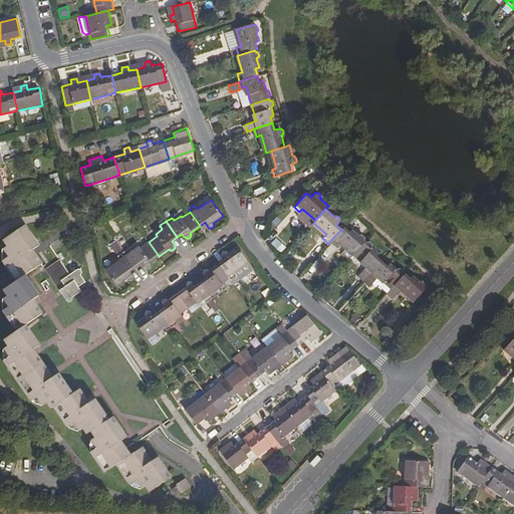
[(33,240),(24,225),(4,239),(9,245),(4,248),(10,255),(3,259),(17,280),(4,289),(8,295),(5,297),(10,305),(4,309),(17,330),(5,338),(9,345),(5,348),(10,355),(4,360),(18,379),(32,400),(38,396),(44,403),(46,402),(51,409),(55,407),(68,426),(74,422),(80,430),(84,427),(88,433),(92,430),(96,437),(93,439),(97,447),(91,451),(105,472),(116,464),(131,484),(138,480),(143,488),(147,485),(151,491),(170,477),(160,463),(155,467),(151,461),(142,447),(130,455),(126,449),(120,442),(115,435),(121,431),(111,417),(107,419),(98,406),(93,409),(89,402),(79,390),(72,394),(63,379),(57,383),(53,377),(43,362),(34,348),(30,342),(35,338),(26,324),(43,312),(34,298),(30,292),(35,289),(25,274),(42,263),(32,249),(28,244),(33,240)]
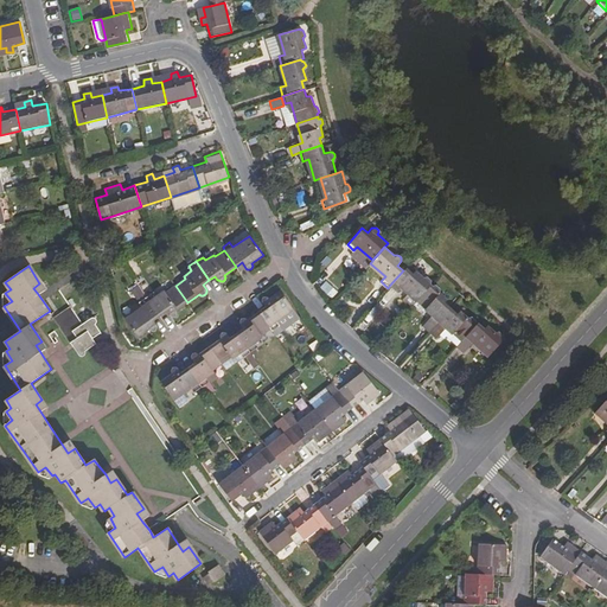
[(403,270),(390,285),(397,291),(401,287),(416,300),(430,285),(429,282),(430,280),(427,276),(423,278),(415,270),(411,274),(406,268),(403,270)]
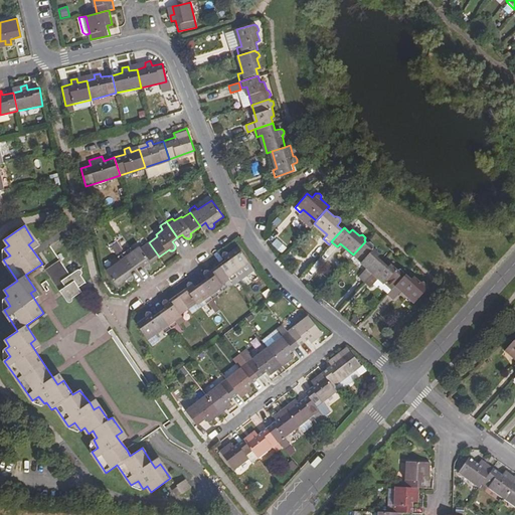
[(276,239),(271,244),(280,253),(286,248),(276,239)]
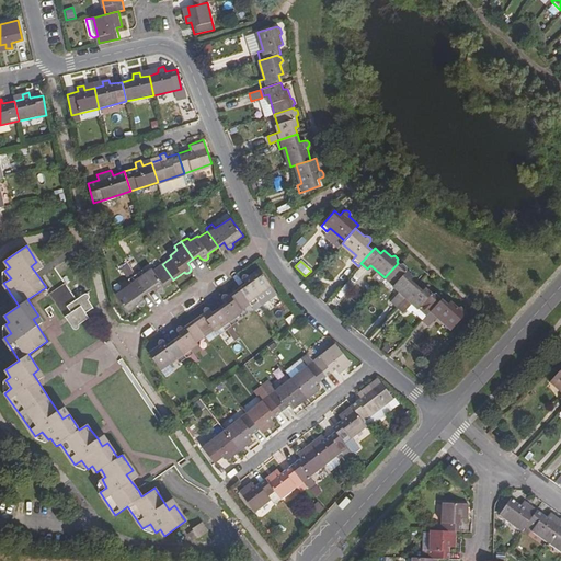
[(36,262),(31,266),(35,272),(41,267),(36,262)]
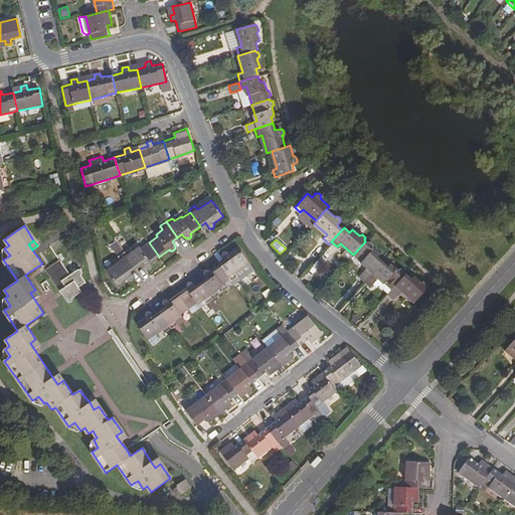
[(365,241),(353,254),(367,267),(359,277),(364,281),(381,262),(376,256),(379,253),(373,247),(373,244),(370,242),(367,242),(365,241)]
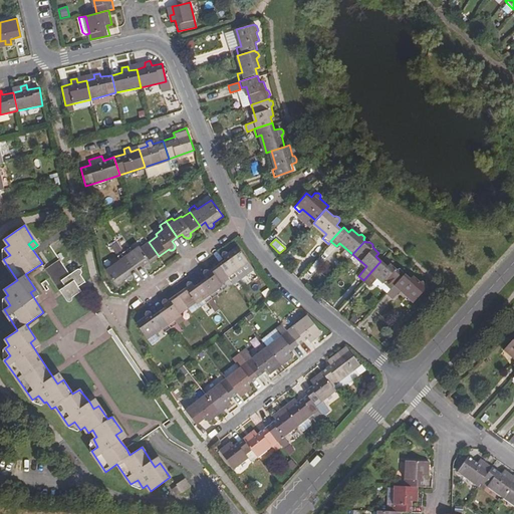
[(130,247),(124,251),(136,267),(141,263),(144,267),(145,267),(147,268),(148,267),(150,265),(150,263),(159,256),(149,242),(141,247),(140,246),(133,250),(130,247)]
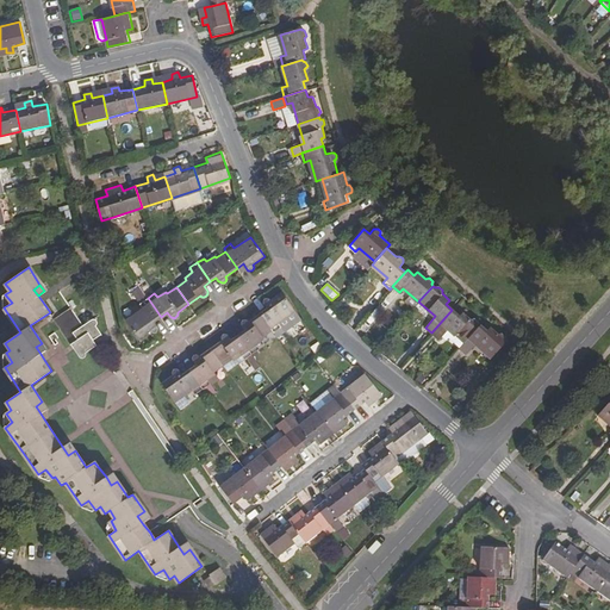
[(387,307),(397,297),(391,291),(381,302),(387,307)]
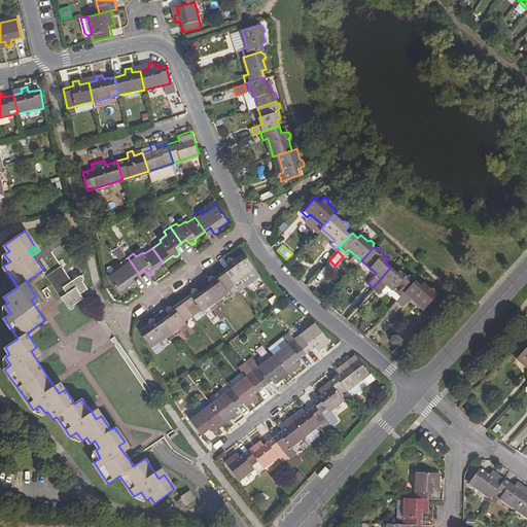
[(231,267),(225,271),(235,284),(237,287),(243,283),(240,279),(254,268),(244,252),(234,258),(233,257),(231,257),(229,257),(227,260),(229,262),(231,267)]
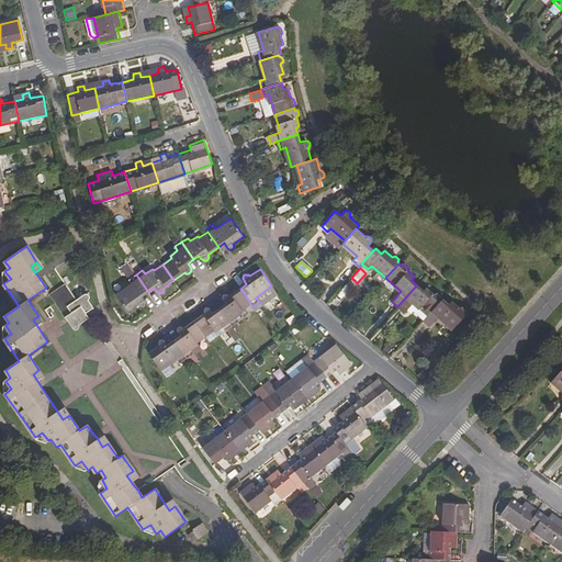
[(132,283),(116,294),(128,312),(138,305),(139,305),(141,306),(144,306),(145,305),(146,303),(145,301),(143,295),(148,292),(136,274),(130,279),(132,283)]
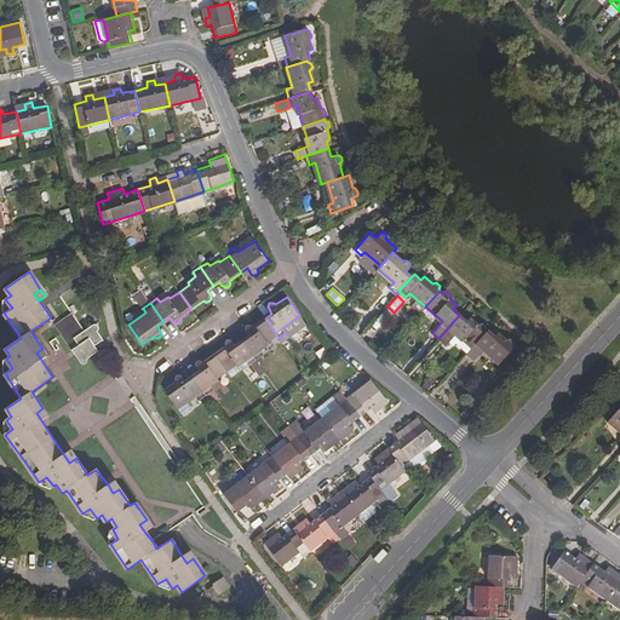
[(73,311),(55,323),(81,362),(82,363),(86,363),(87,362),(89,360),(87,357),(98,350),(96,345),(104,340),(98,331),(99,331),(99,328),(98,325),(97,323),(93,325),(86,331),(73,311)]
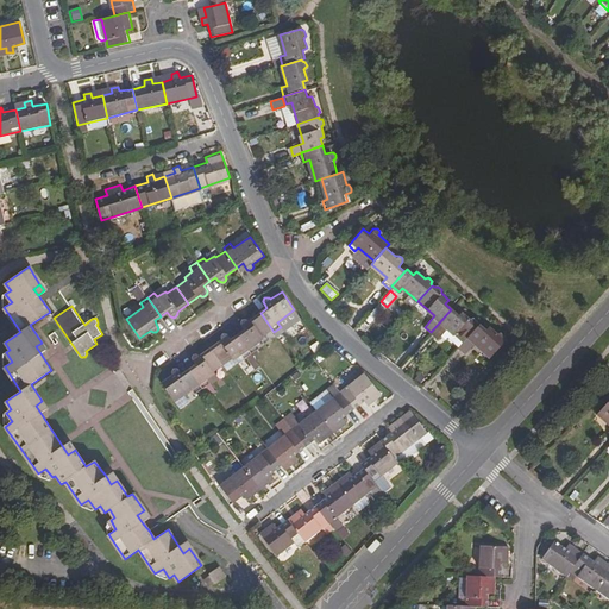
[(451,309),(431,332),(438,338),(447,328),(463,343),(477,326),(476,324),(476,320),(473,318),(470,319),(462,312),(458,315),(451,309)]
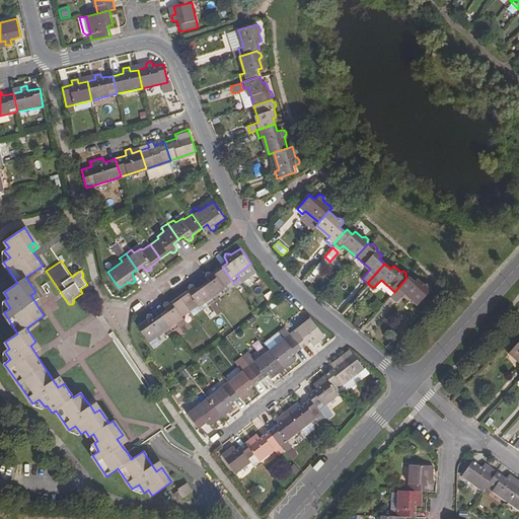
[(209,281),(204,285),(214,301),(221,297),(218,293),(224,288),(223,286),(231,280),(222,267),(212,273),(210,272),(208,272),(207,273),(206,275),(206,277),(209,281)]
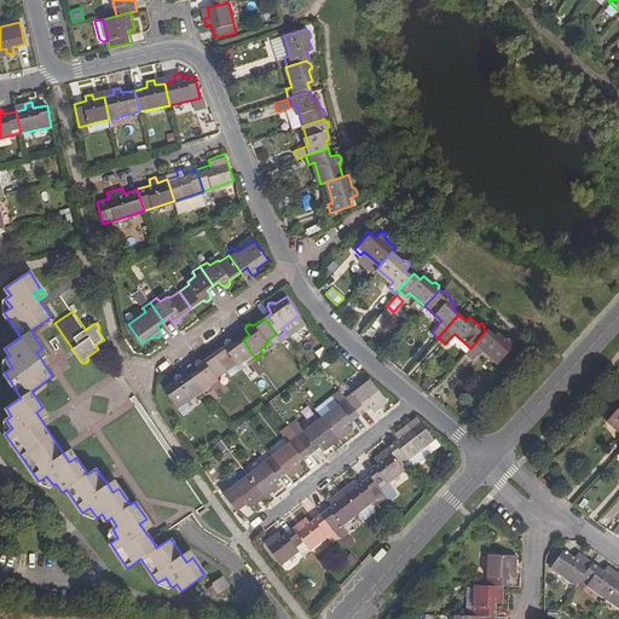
[(470,348),(466,353),(473,359),(482,348),(498,360),(513,346),(512,345),(514,341),(508,337),(505,339),(497,331),(493,334),(487,329),(485,331),(470,348)]
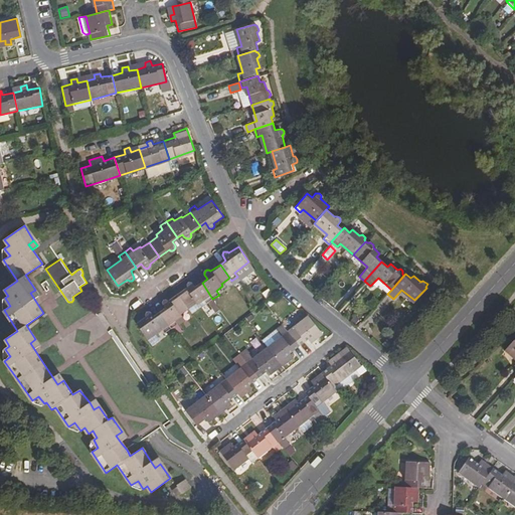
[(178,295),(187,308),(195,302),(196,304),(203,299),(206,303),(208,301),(211,306),(216,303),(212,299),(202,283),(196,287),(194,283),(193,283),(191,282),(189,282),(188,283),(187,286),(188,288),(178,295)]
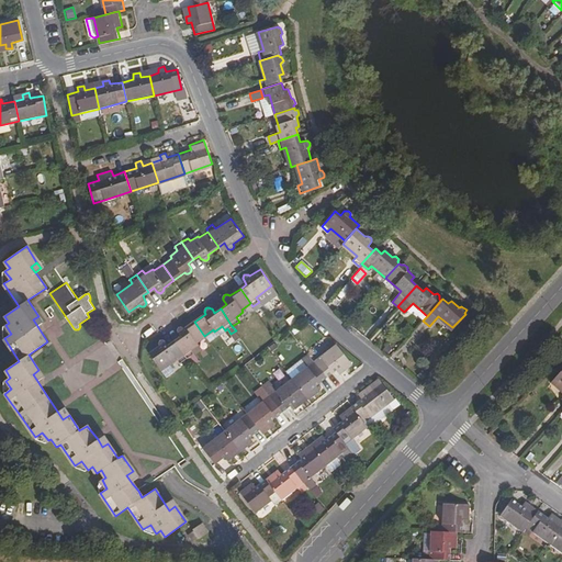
[(38,316),(33,319),(37,326),(43,323),(38,316)]
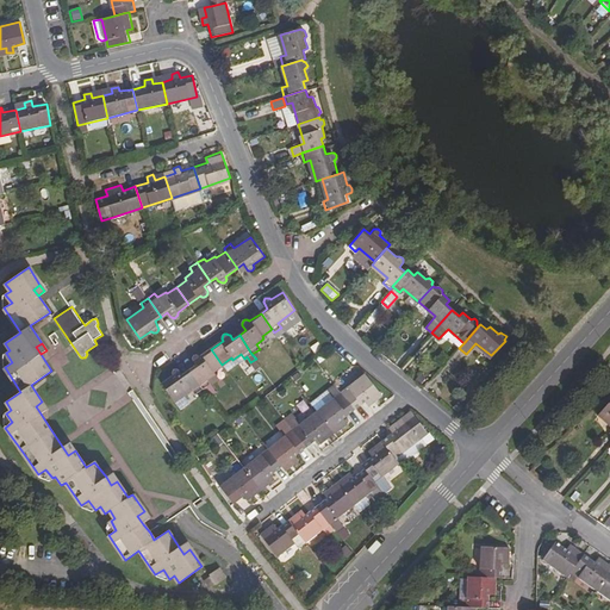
[(203,390),(203,391),(211,385),(206,379),(213,374),(212,372),(222,365),(211,349),(199,356),(197,355),(193,355),(192,356),(191,360),(192,362),(195,366),(190,371),(203,390)]
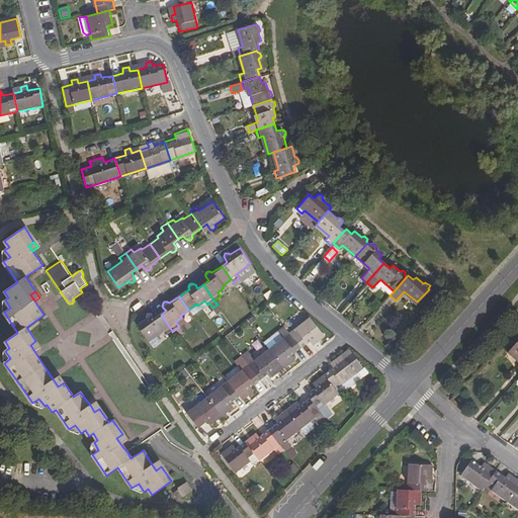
[(172,331),(161,315),(156,318),(153,315),(151,314),(148,314),(147,315),(147,317),(147,319),(138,326),(148,341),(154,337),(163,331),(167,336),(172,332),(172,331)]
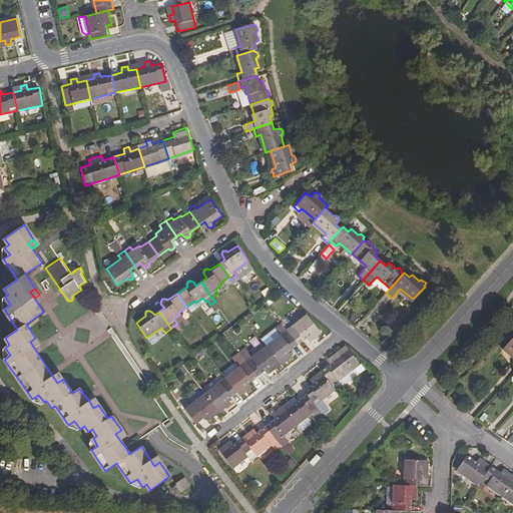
[(308,316),(288,331),(299,346),(308,340),(311,343),(315,339),(313,335),(319,330),(308,316)]
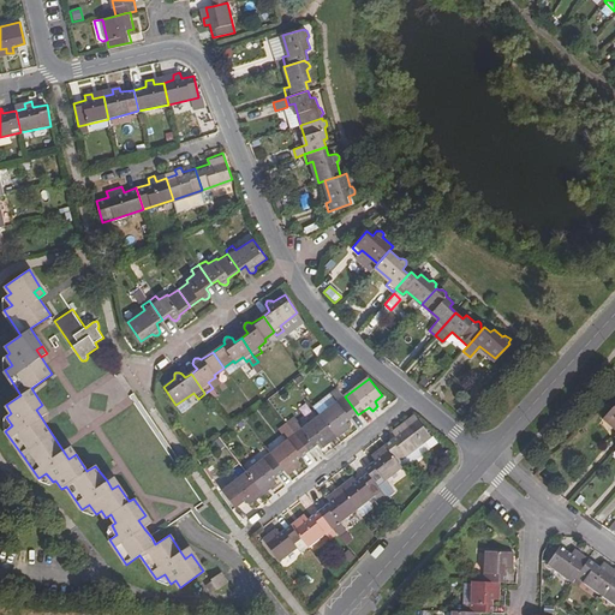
[(375,401),(377,406),(386,400),(382,395),(375,401)]
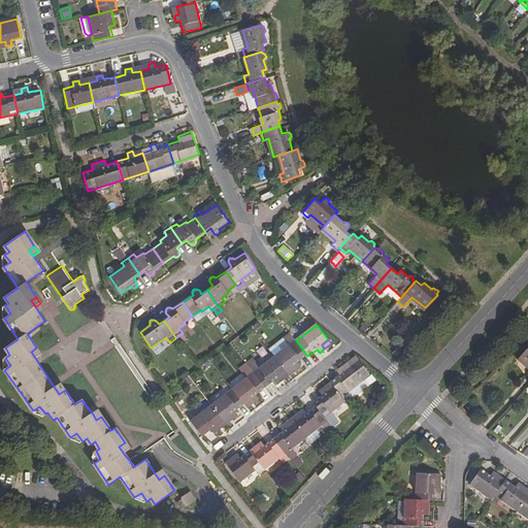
[(283,340),(269,351),(274,357),(288,347),(283,340)]
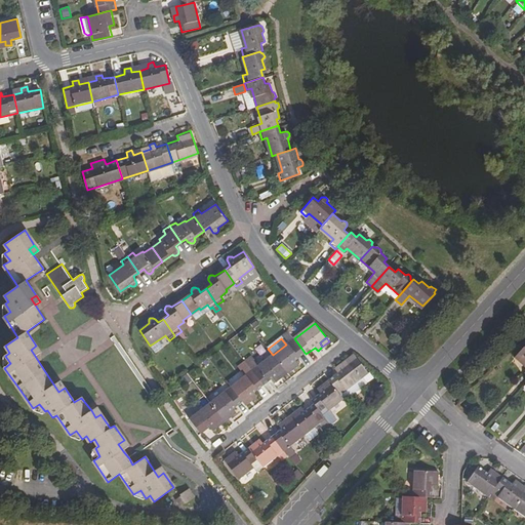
[(286,345),(273,355),(284,370),(291,365),(294,369),(299,365),(296,361),(306,354),(294,338),(286,345)]
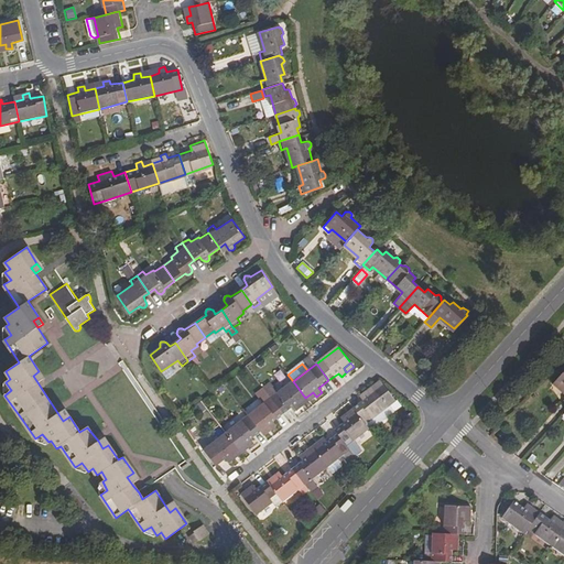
[(167,367),(161,371),(165,377),(171,372),(167,367)]
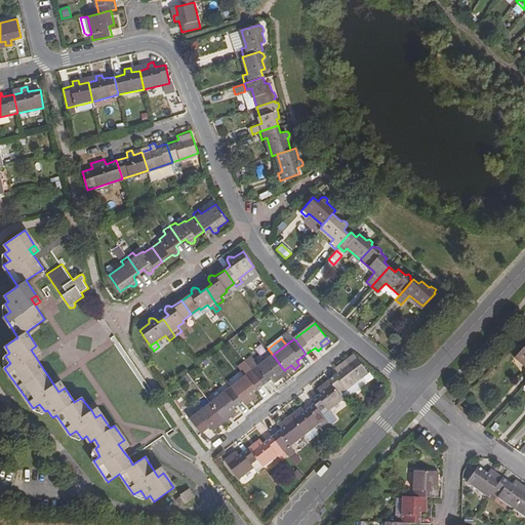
[(524,365),(524,371),(524,372),(524,345),(515,356),(524,365)]
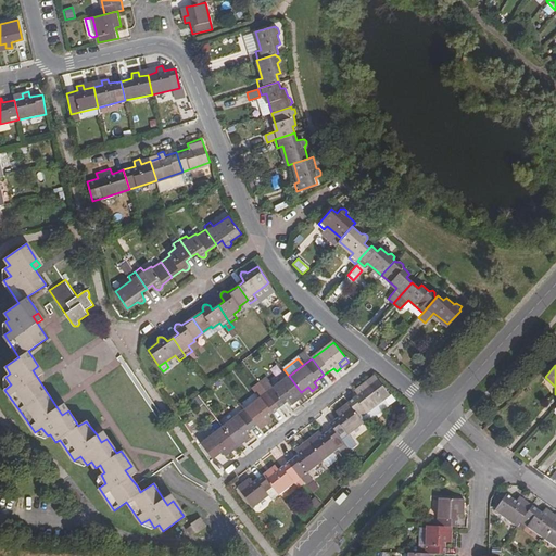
[(38,366),(33,370),(37,377),(42,373),(38,366)]
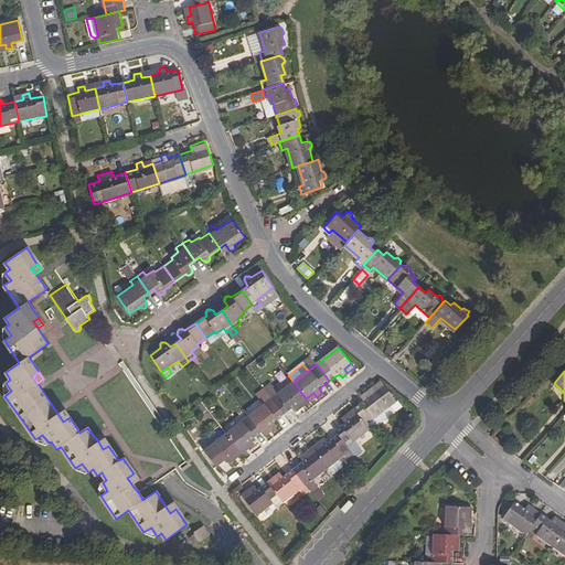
[(294,382),(272,400),(284,416),(294,408),(297,413),(302,408),(299,404),(306,398),(294,382)]
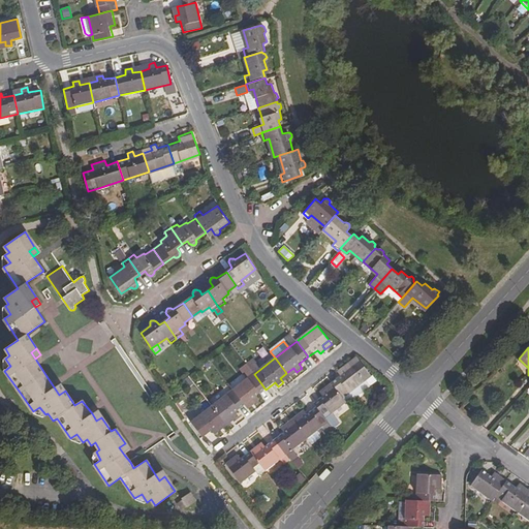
[(356,358),(342,369),(345,372),(360,362),(356,358)]
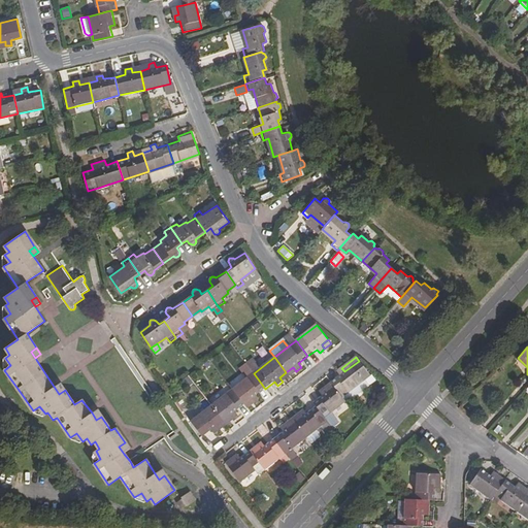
[(340,375),(331,383),(334,387),(342,397),(370,375),(359,361),(344,371),(341,368),(337,371),(340,375)]
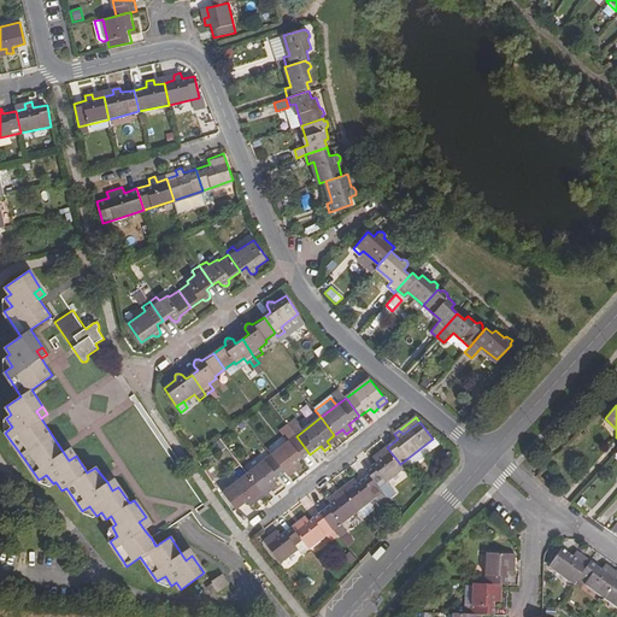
[(342,429),(334,435),(338,440),(346,434),(342,429)]
